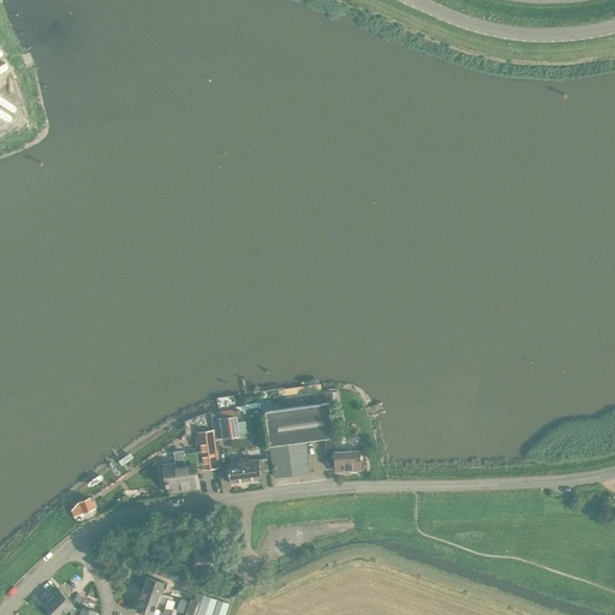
[(270,446),(274,476),(310,471),(306,440),(334,436),(329,401),(333,401),(332,390),(322,393),(322,396),(320,396),(321,404),(266,411),(270,446)]
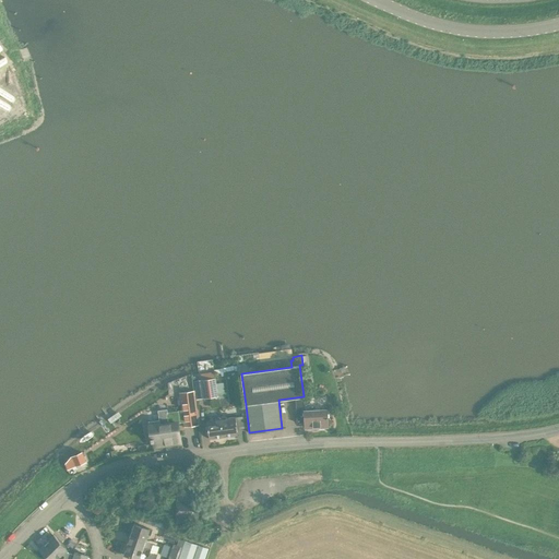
[(215,378),(194,381),(197,400),(205,397),(218,396),(218,397),(212,399),(213,407),(219,406),(217,383),(216,383),(215,378)]
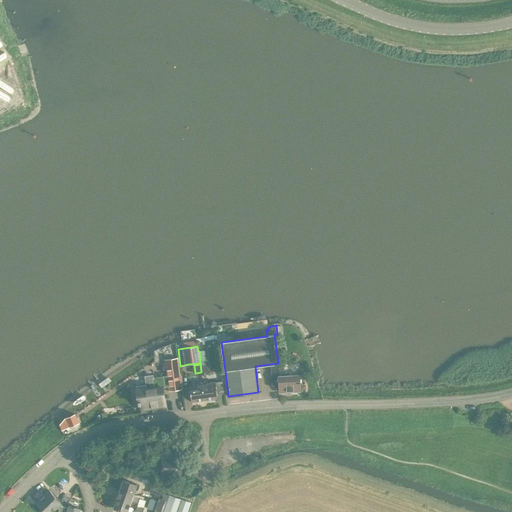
[(199,351),(201,372),(207,371),(206,363),(204,350),(199,351)]
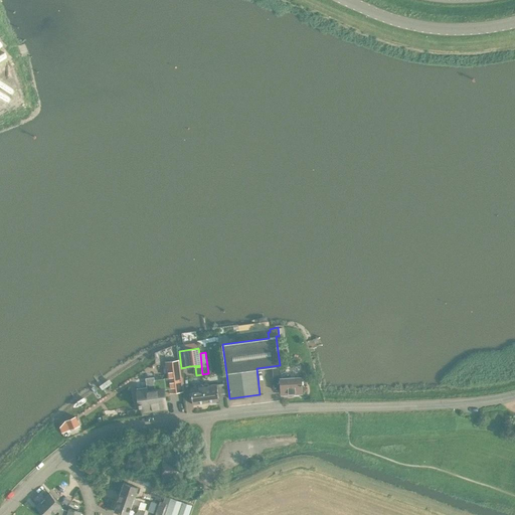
[(170,393),(183,391),(179,360),(166,362),(170,393)]
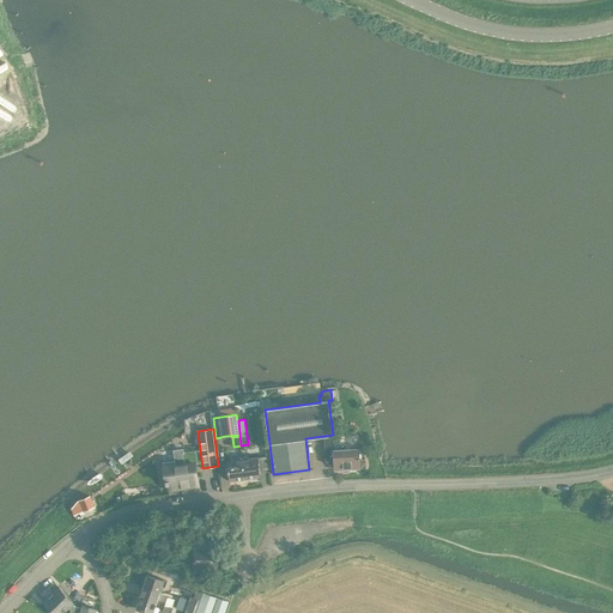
[(333,438),(325,438),(326,456),(326,463),(334,463),(334,468),(346,468),(346,469),(359,468),(359,467),(362,467),(363,465),(363,461),(362,459),(359,459),(358,449),(334,450),(333,438)]
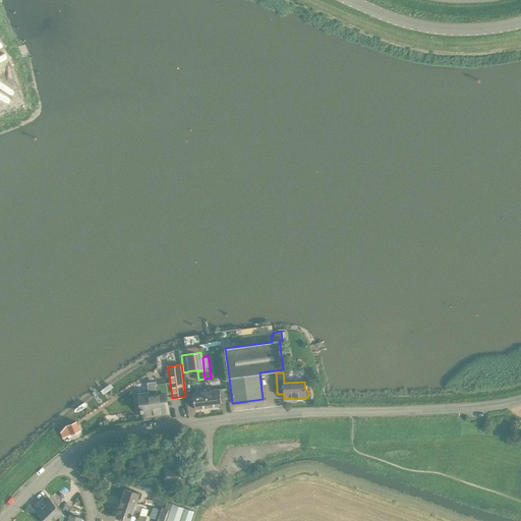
[(206,389),(209,407),(222,405),(219,389),(211,390),(211,388),(206,389)]
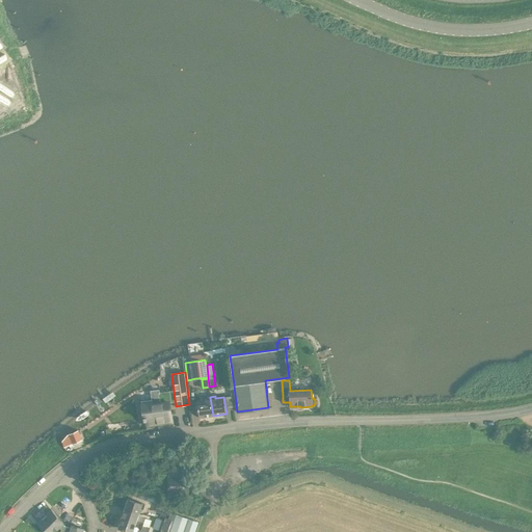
[(196,400),(200,417),(213,416),(210,397),(205,397),(205,399),(196,400)]
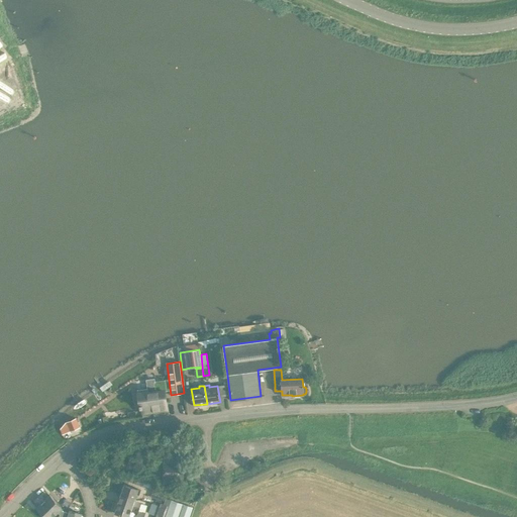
[(141,408),(142,413),(167,409),(164,391),(148,393),(147,389),(137,390),(140,408),(141,408)]
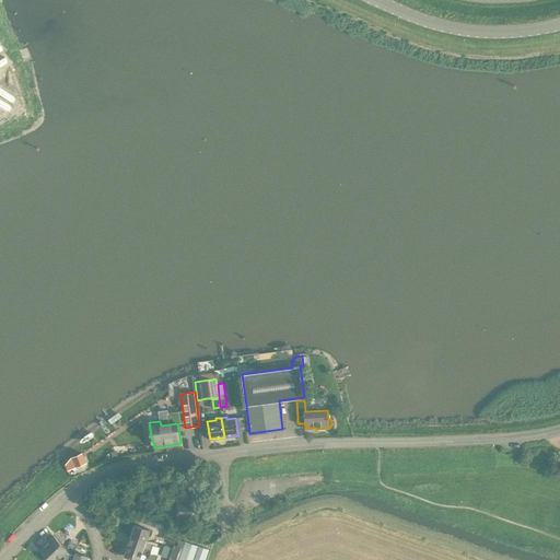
[(106,501),(100,505),(106,517),(114,513),(106,501)]
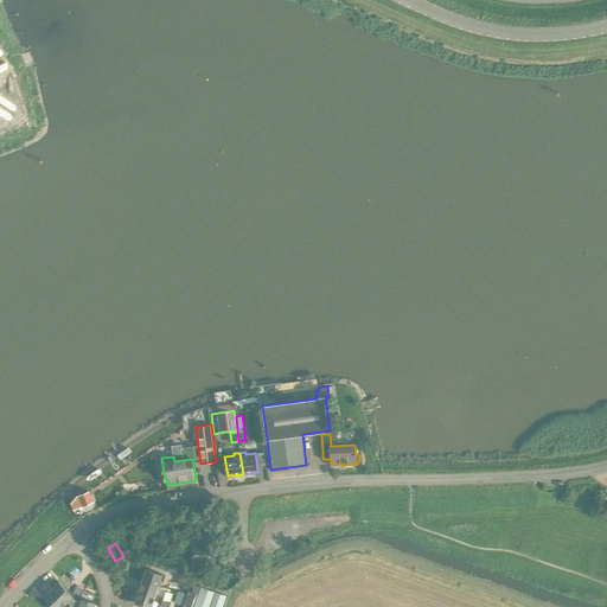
[(191,561),(215,561),(216,544),(192,543),(191,561)]
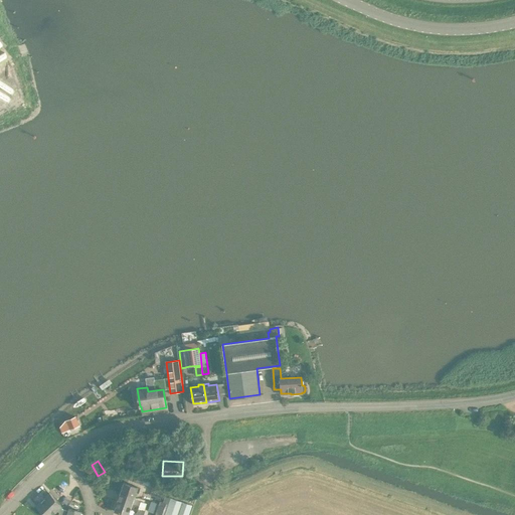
[(146,474),(132,469),(129,479),(149,486),(152,478),(146,476),(146,474)]
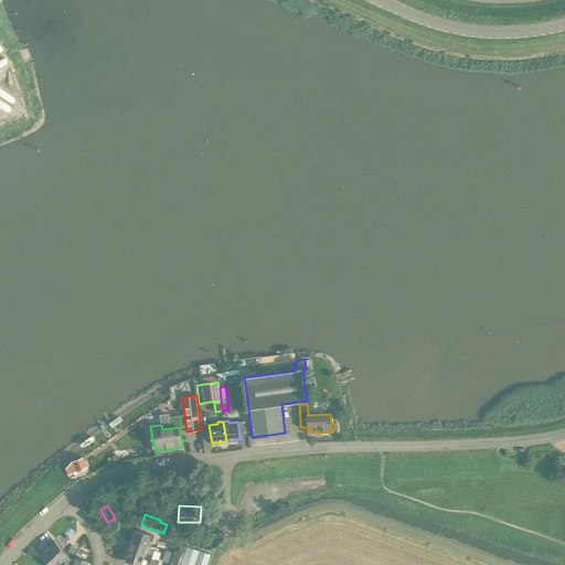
[(132,540),(147,545),(149,540),(152,541),(153,535),(136,530),(132,540)]
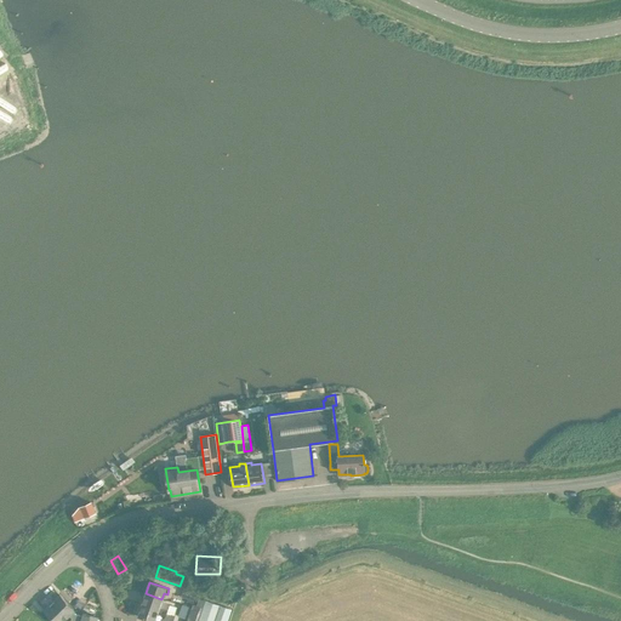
[(198,591),(187,587),(184,596),(195,599),(198,591)]
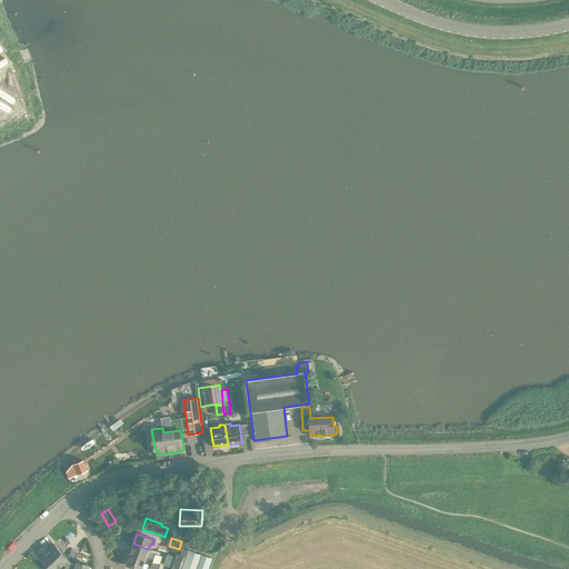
[(130,555),(145,559),(148,549),(133,543),(130,553),(130,555)]
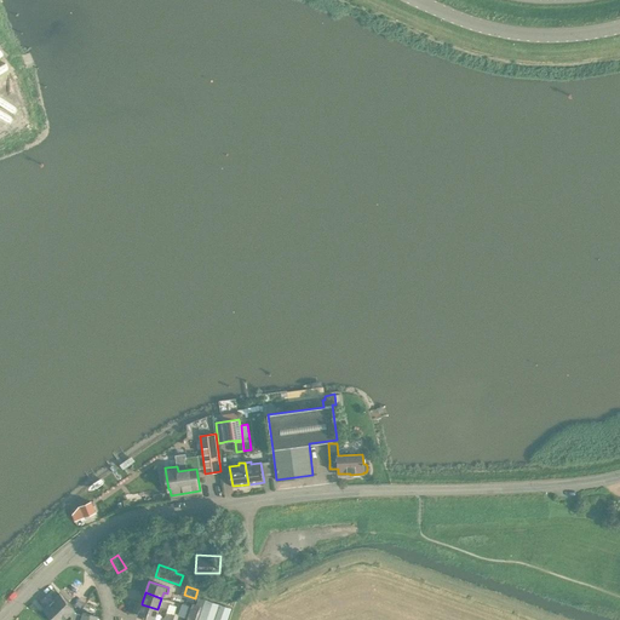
[(44,608),(55,619),(61,619),(64,618),(65,619),(67,619),(73,615),(70,614),(69,612),(74,608),(59,593),(44,608)]
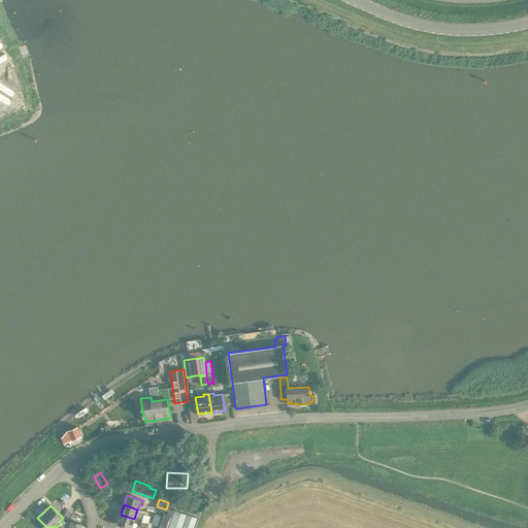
[(159,527),(158,527),(193,527),(197,519),(169,508),(167,515),(164,514),(163,517),(155,514),(152,524),(159,527)]
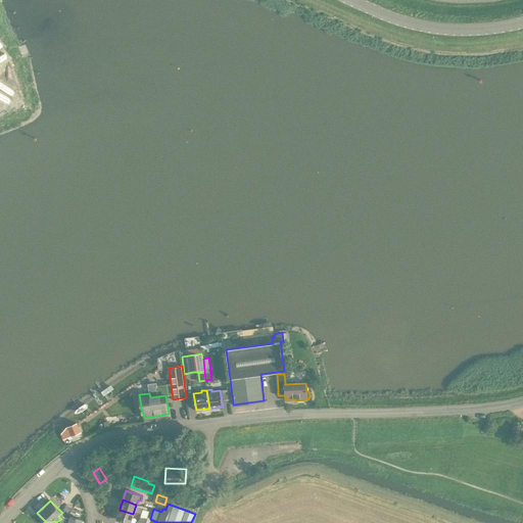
[(143,509),(140,516),(147,519),(149,512),(143,509)]
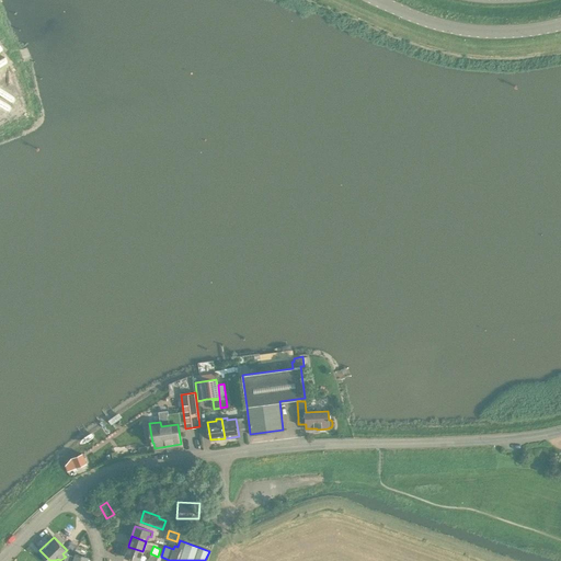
[(128,547),(125,557),(137,560),(138,560),(142,551),(128,547)]
